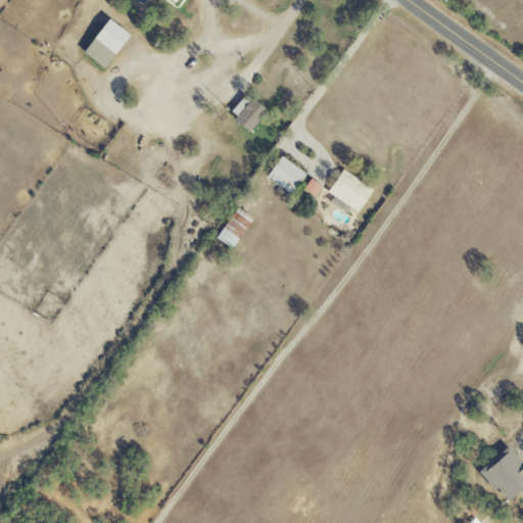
[(85,52),(106,68),(133,36),(111,19),(85,52)]
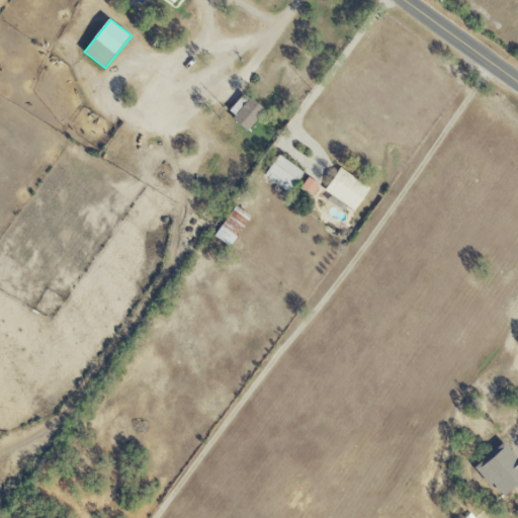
[(249,130),(266,111),(246,93),(229,112),(249,130)]
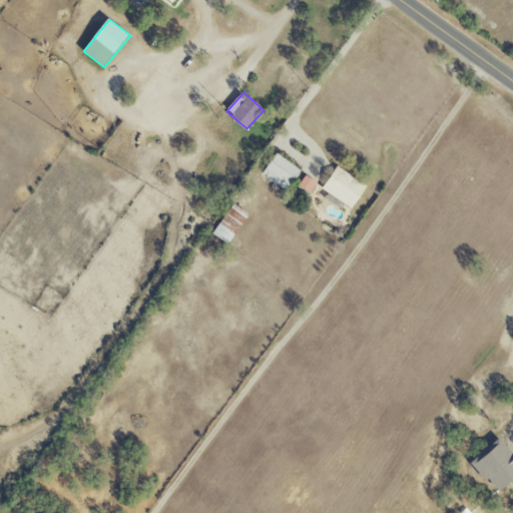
[(289,190),(303,170),(277,153),(264,174),(289,190)]
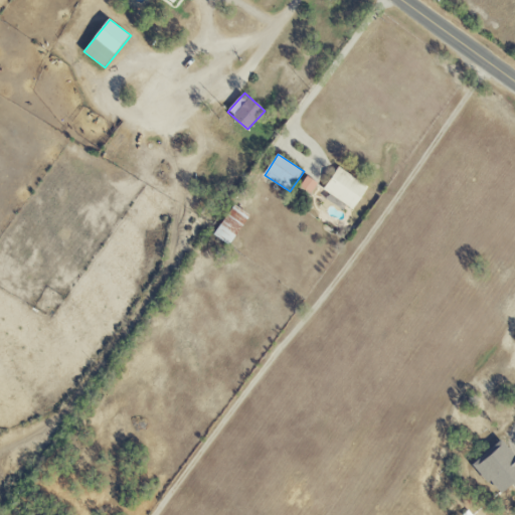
[(324,190),(354,210),(370,187),(339,167),(324,190)]
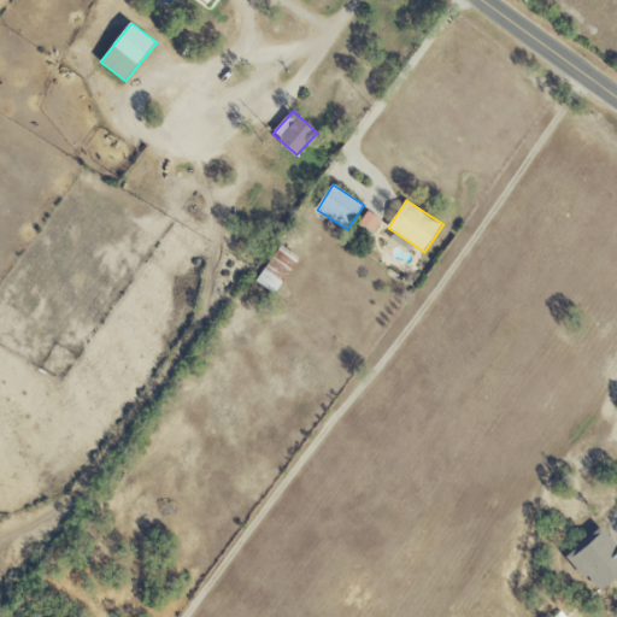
[(360,223),(374,231),(382,219),(369,211),(360,223)]
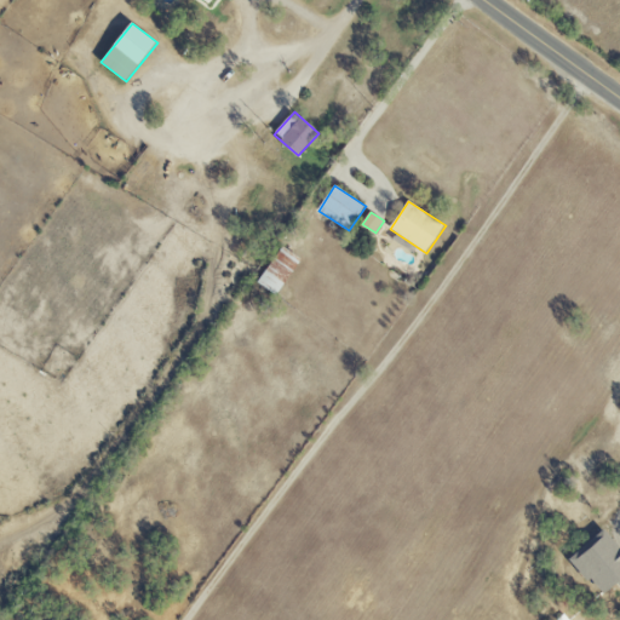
[(280,297),(300,257),(279,247),(259,286),(280,297)]
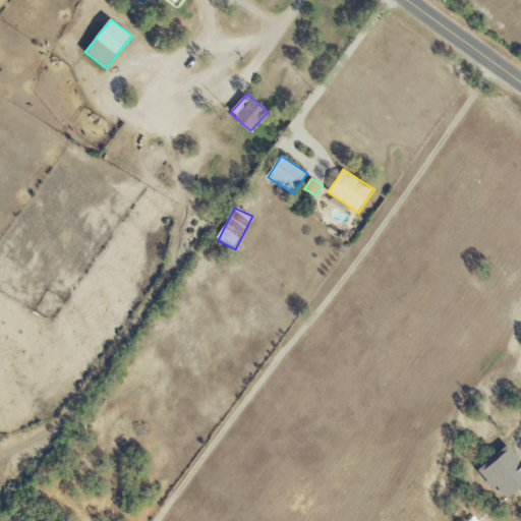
[(520,459),(508,445),(479,470),(508,501),(519,489),(520,491),(520,459)]
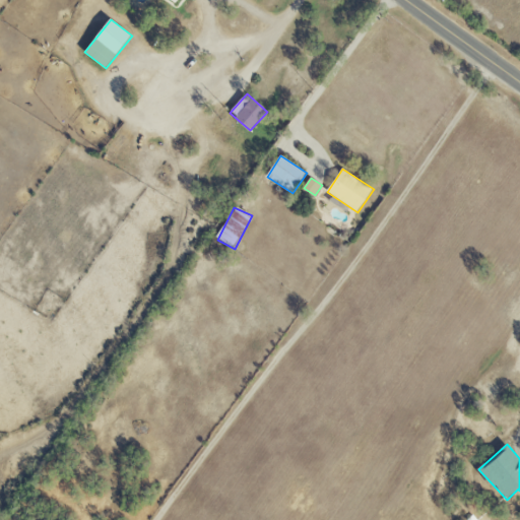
All buildings are outlined.
